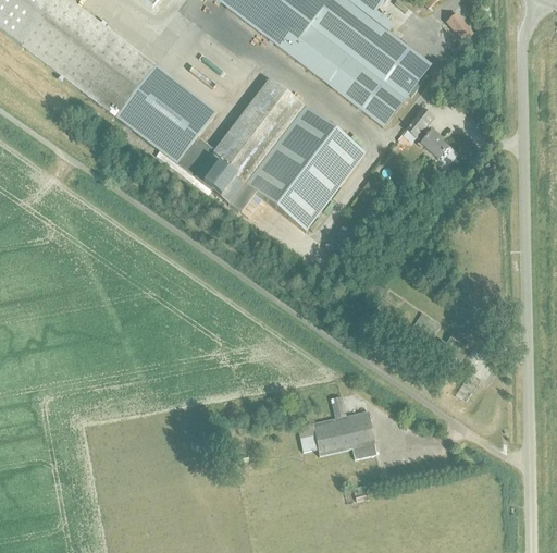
[(0,0),(0,27),(21,44),(115,117),(118,118),(176,162),(229,203),(244,182),(305,230),(364,151),(269,78),(214,149),(197,136),(217,111),(71,0),(0,0)]
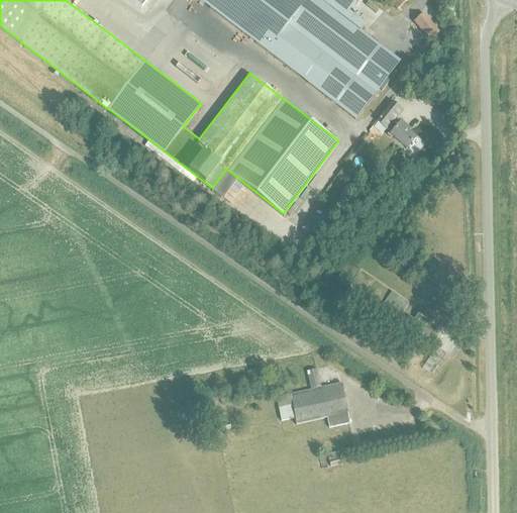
[(348,9),(355,0),(202,0),(355,116),(400,59),(359,27),(364,21),(348,9)]
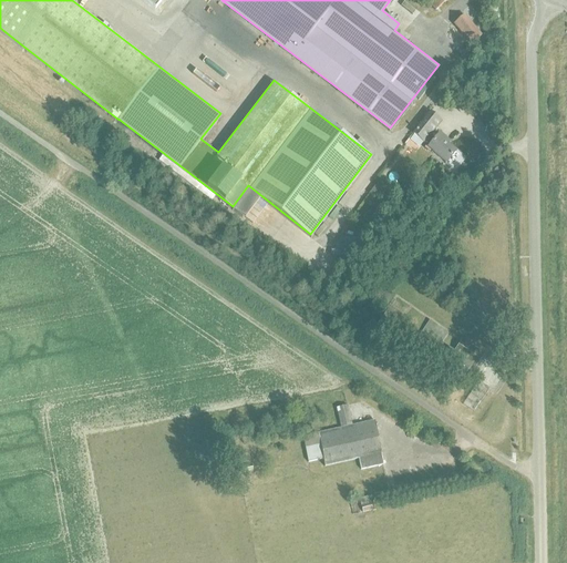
[(454,20),(472,41),(482,32),(464,11),(454,20)]
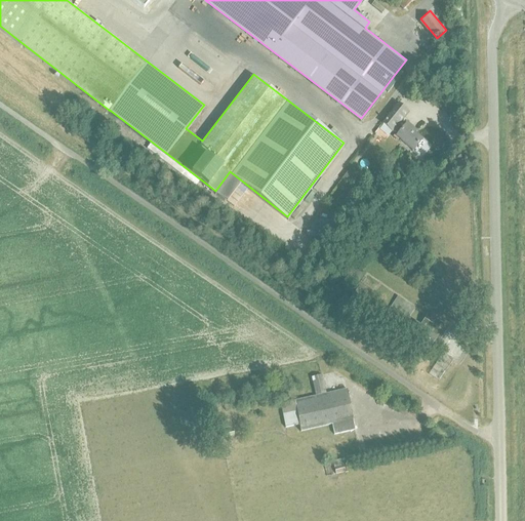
[(396,134),(408,144),(412,148),(421,136),(414,131),(416,128),(402,117),(408,109),(398,102),(382,121),(392,128),(393,127),(398,131),(396,134)]
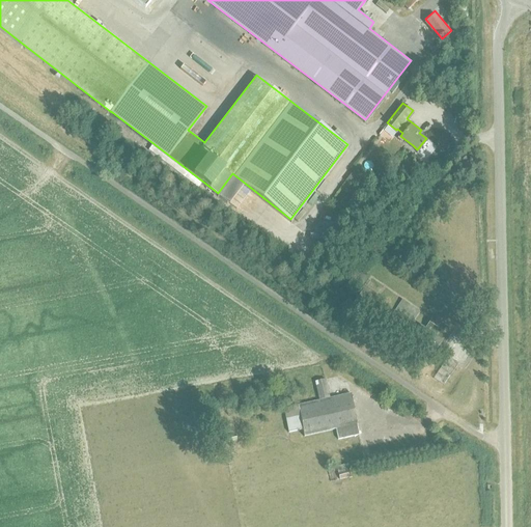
[(393,309),(411,321),(420,308),(402,296),(393,309)]
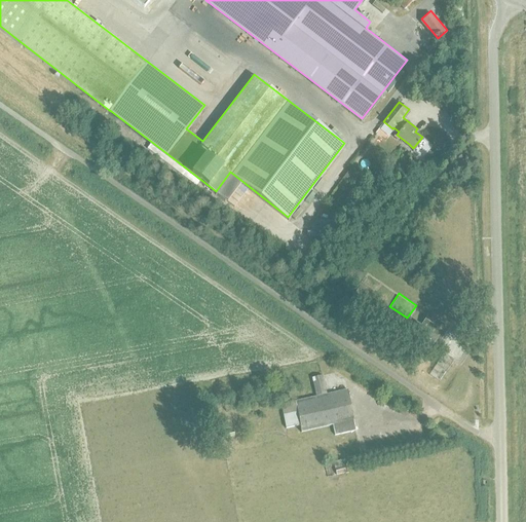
[(412,325),(417,328),(438,342),(449,326),(428,311),(421,322),(416,318),(412,325)]
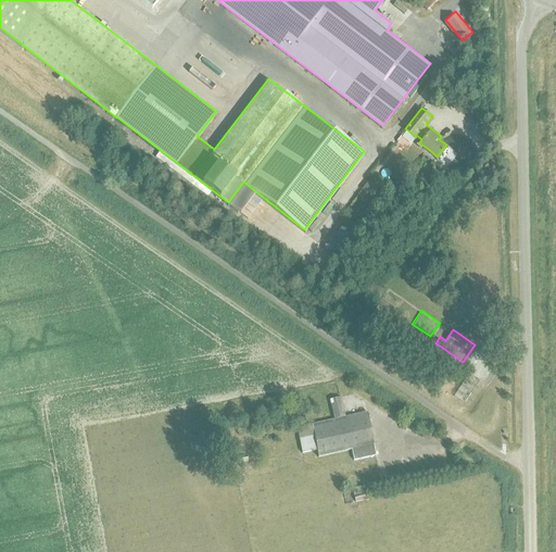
[(330,398),(332,409),(335,416),(344,414),(340,396),(330,398)]
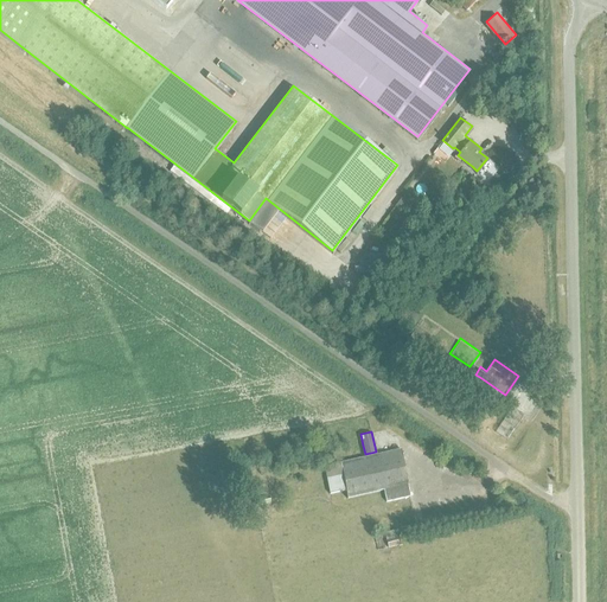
[(347,494),(384,487),(387,499),(410,493),(407,481),(400,447),(325,465),(327,476),(331,490),(346,486),(347,494)]
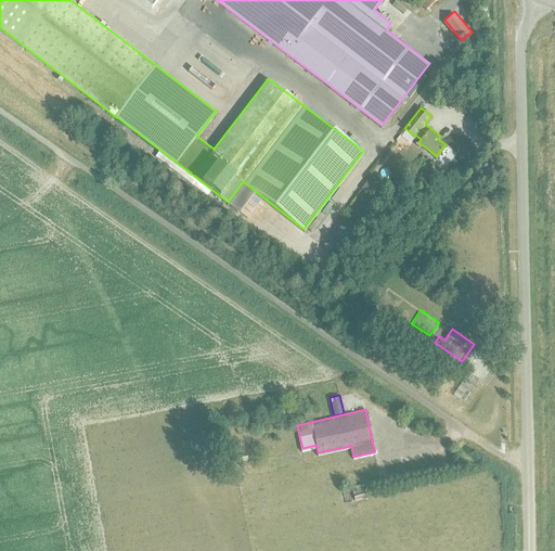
[(247,458),(246,450),(235,452),(236,460),(247,458)]
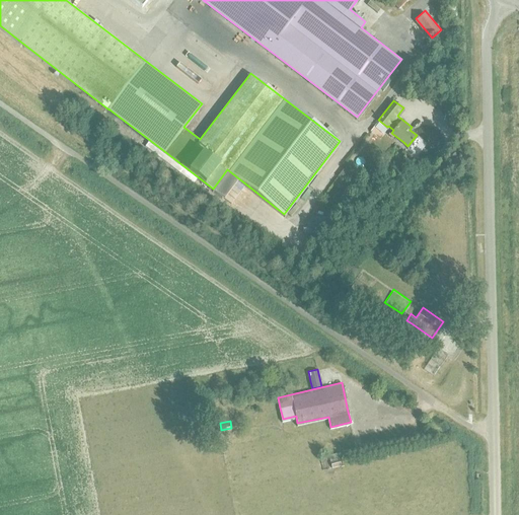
[(339,449),(331,450),(332,462),(341,461),(339,449)]
